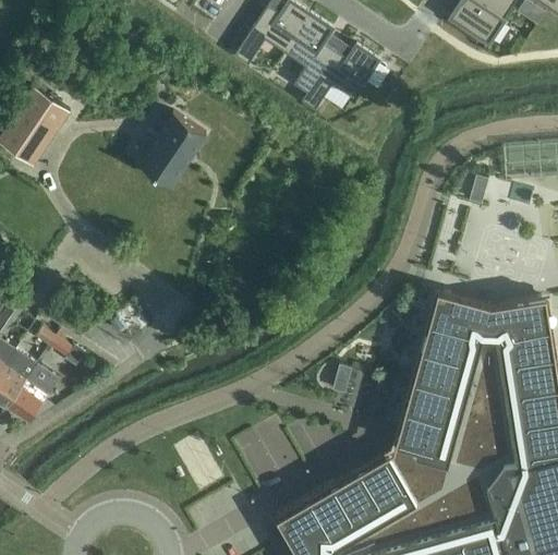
[(284,52),(311,13),(310,13),(290,0),(289,0),(280,13),(267,4),(233,55),(247,64),(265,39),(284,52)]
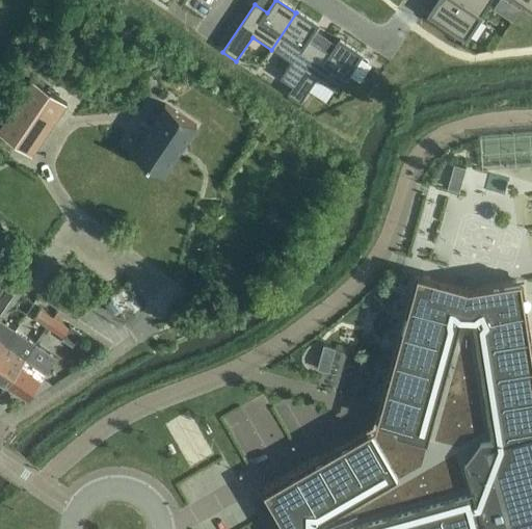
[(440,0),(429,17),(466,42),(480,20),(479,19),(491,0),(440,0)]
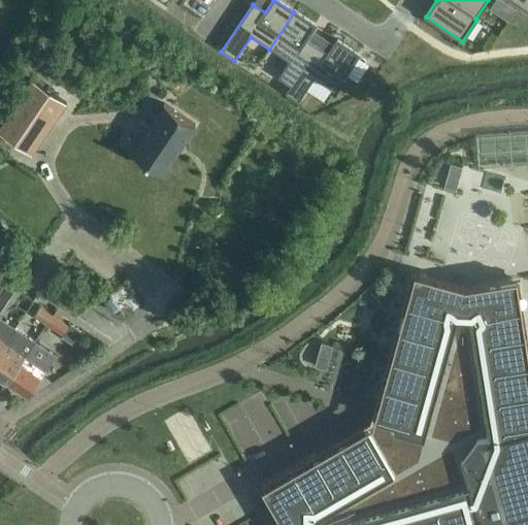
[(527,0),(506,0),(527,13),(527,0)]
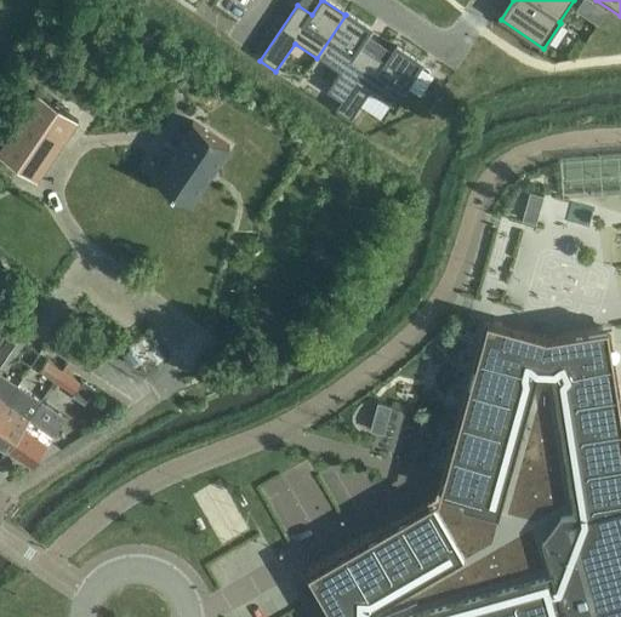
[(341,103),(372,56),(359,46),(370,32),(346,15),(317,58),(339,73),(326,92),(341,103)]
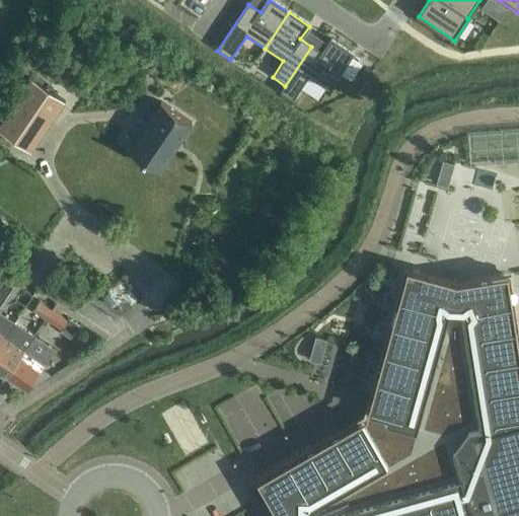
[(293,101),(308,78),(327,91),(352,55),(331,42),(322,54),(311,47),(285,86),(280,93),(293,101)]
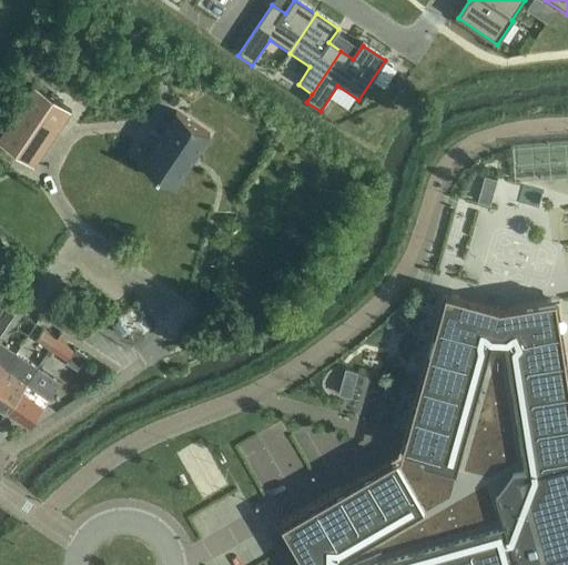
[(399,76),(393,87),(399,91),(406,80),(399,76)]
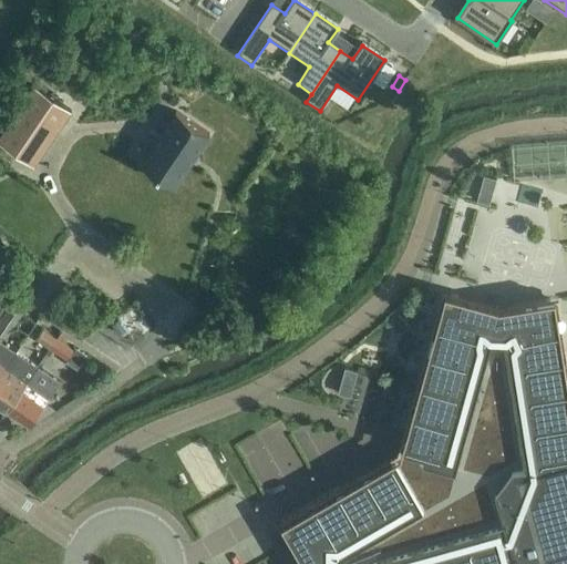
[(0,136),(0,145),(34,168),(71,114),(33,88),(0,136)]
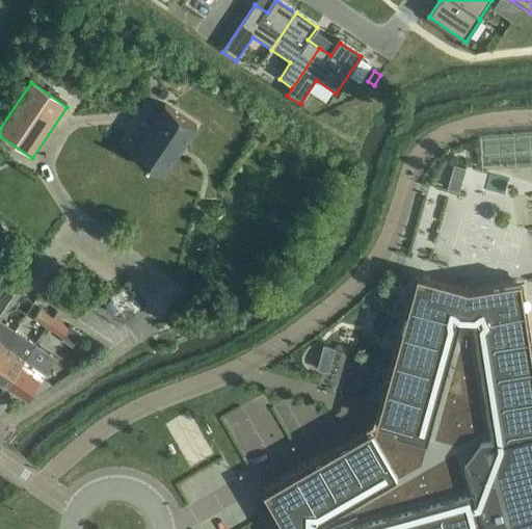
[(164,107),(131,156),(163,177),(196,128),(164,107)]
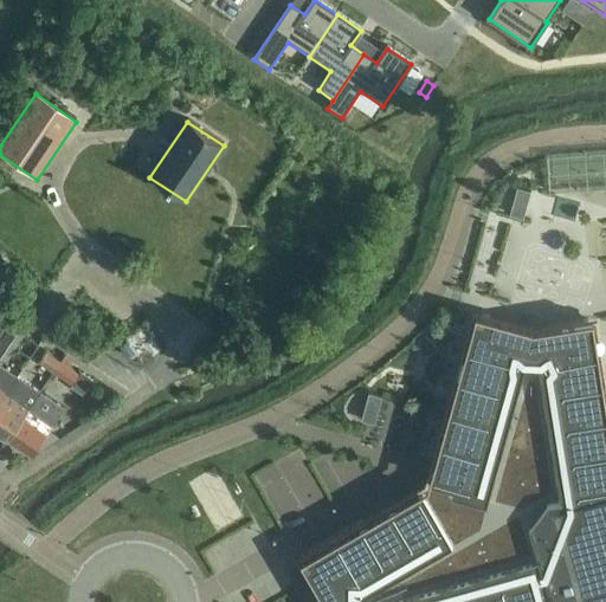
[(516,189),(509,218),(522,221),(530,193),(516,189)]
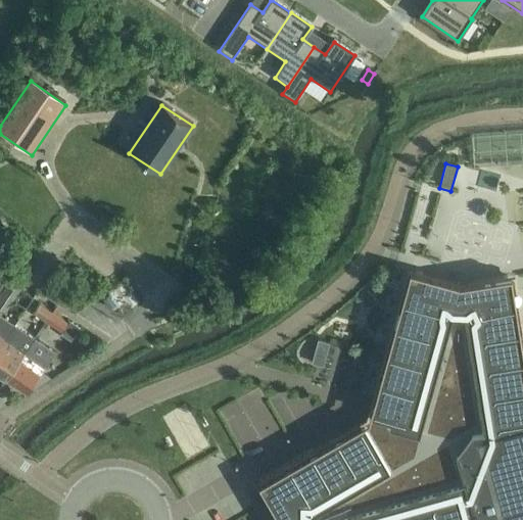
[(274,216),(266,230),(279,238),(291,219),(282,214),(279,219),(274,216)]
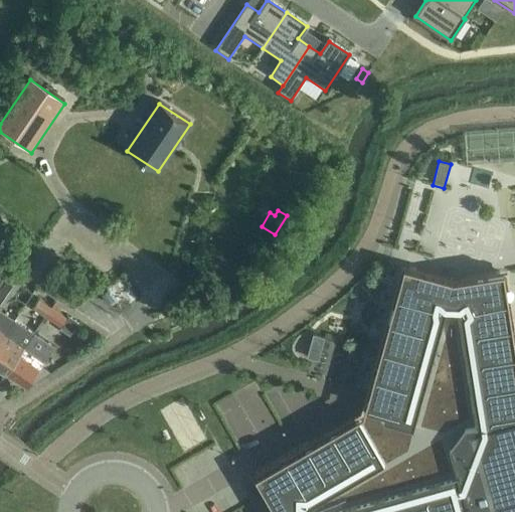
[(245,250),(249,263),(258,260),(254,247),(245,250)]
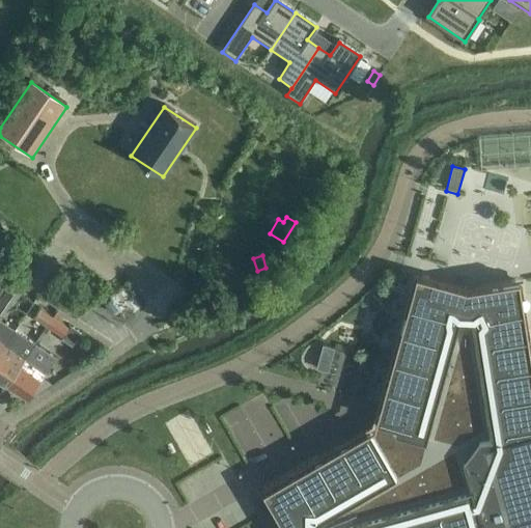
[(81,273),(71,276),(73,284),(83,282),(81,273)]
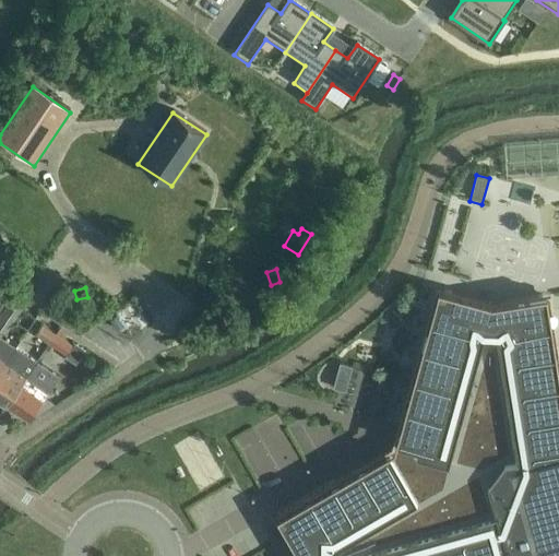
[(170,302),(159,290),(147,305),(157,312),(170,302)]
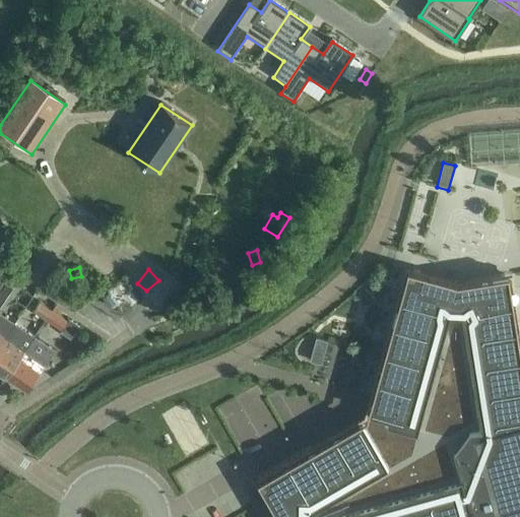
[(365,417),(256,479),(277,516),(519,516),(519,329),(512,274),(457,283),(405,269),(365,417)]
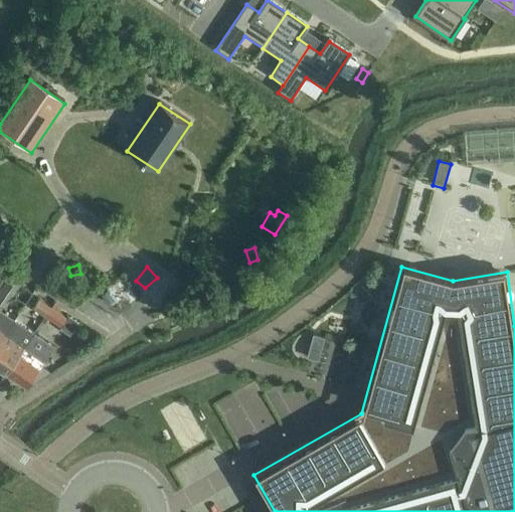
[(0,306),(5,310),(20,289),(9,281),(0,293),(0,306)]
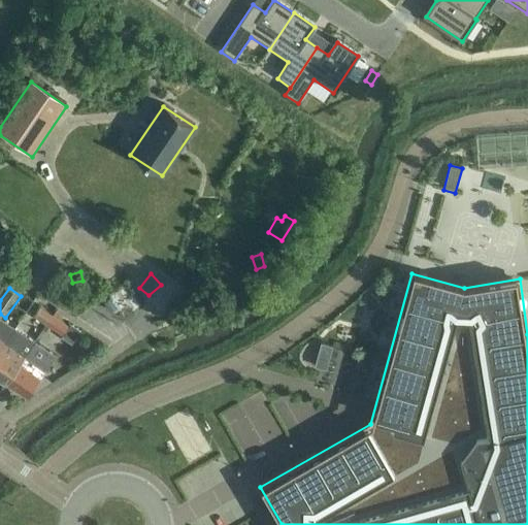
[(43,297),(38,307),(68,322),(73,312),(43,297)]
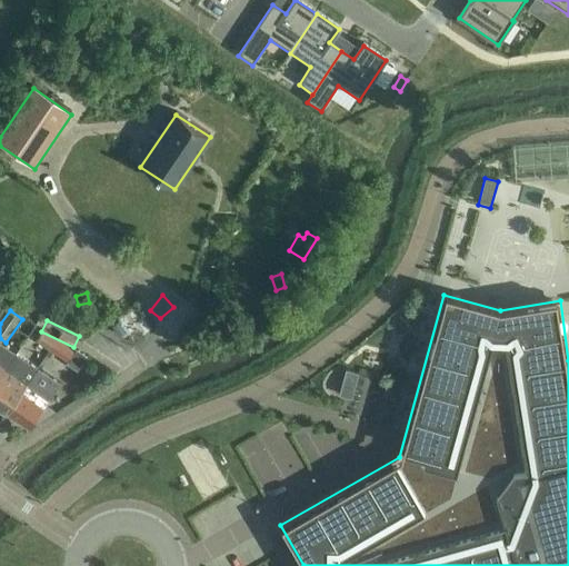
[(50,351),(56,343),(42,334),(37,343),(50,351)]
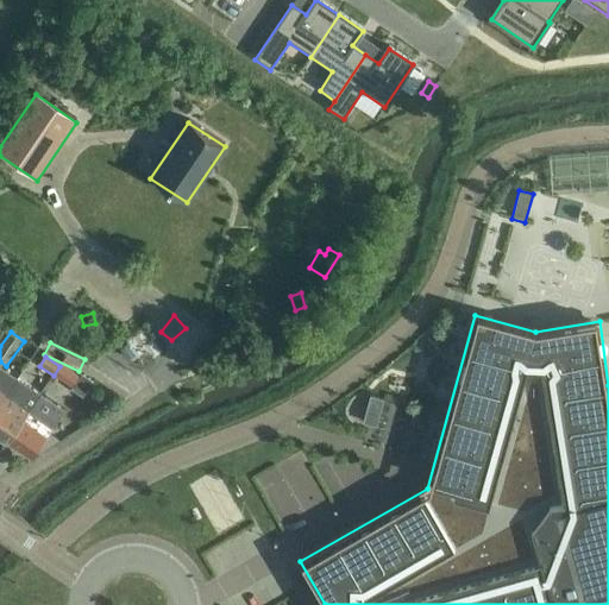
[(80,376),(79,378),(60,366),(54,376),(71,389),(70,391),(82,399),(92,384),(80,376)]
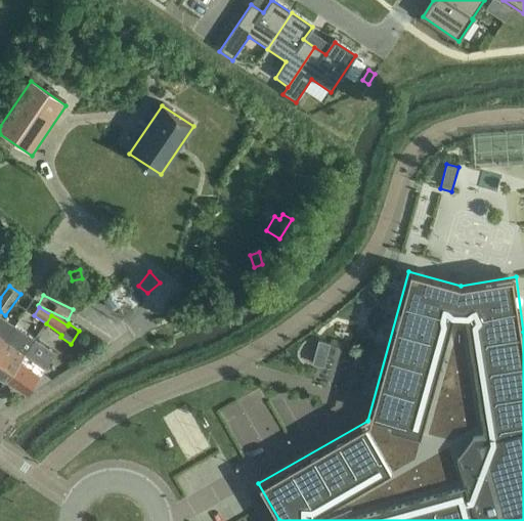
[(0,348),(14,328),(0,317),(0,348)]
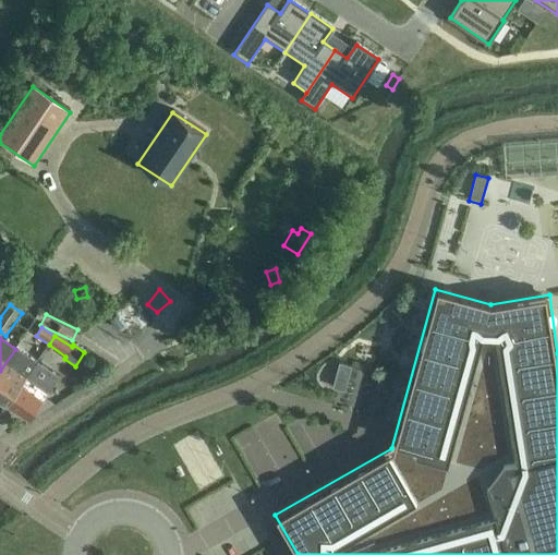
[(0,401),(7,407),(31,372),(36,363),(15,349),(0,371),(0,401)]
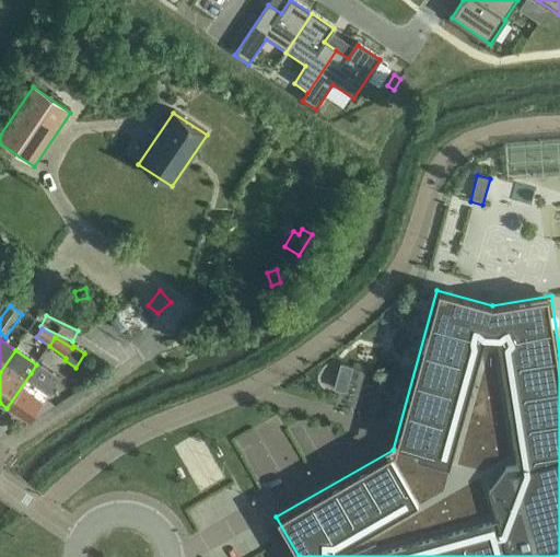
[(353,369),(340,366),(333,391),(347,395),(353,369)]
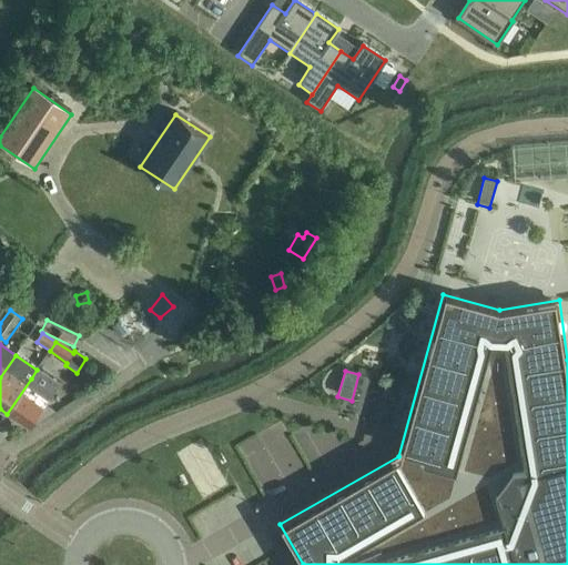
[(31,379),(7,414),(29,429),(50,396),(32,384),(34,382),(31,379)]
